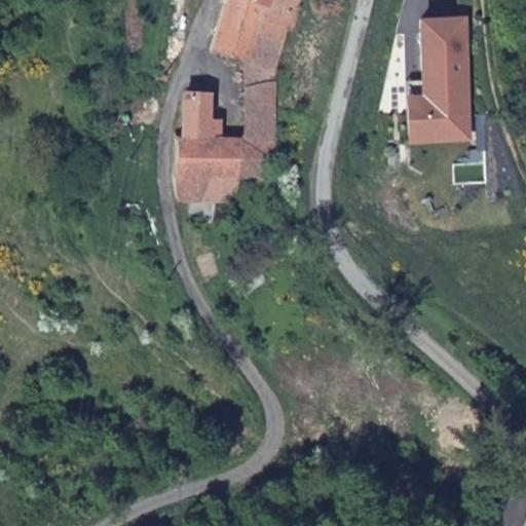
[(222,0),(209,47),(242,60),(265,69),(276,68),(286,30),(296,33),(297,27),(267,21),(271,0),(222,0)]
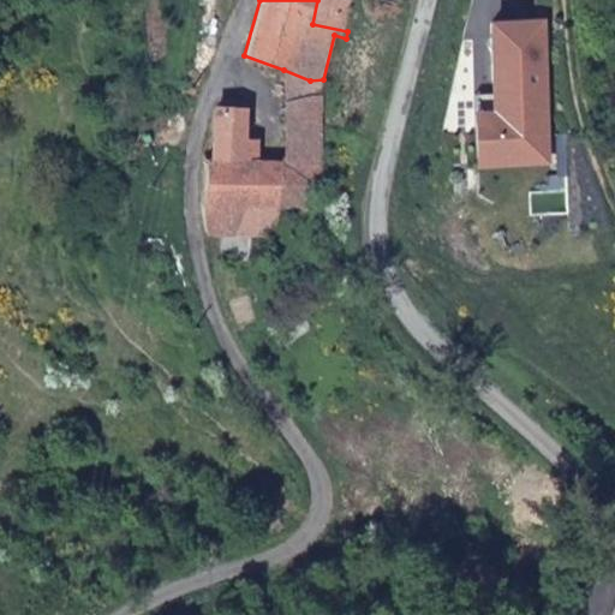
[(346,0),(317,0),(312,24),(347,31),(352,1),(346,0)]
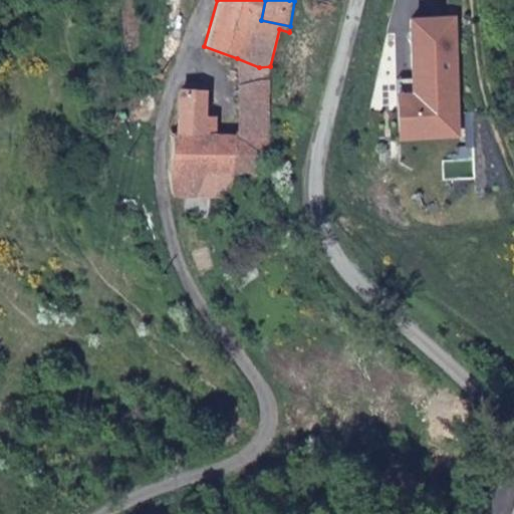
[(416,111),(400,112),(400,138),(459,136),(454,18),(412,19),(414,78),(416,111)]
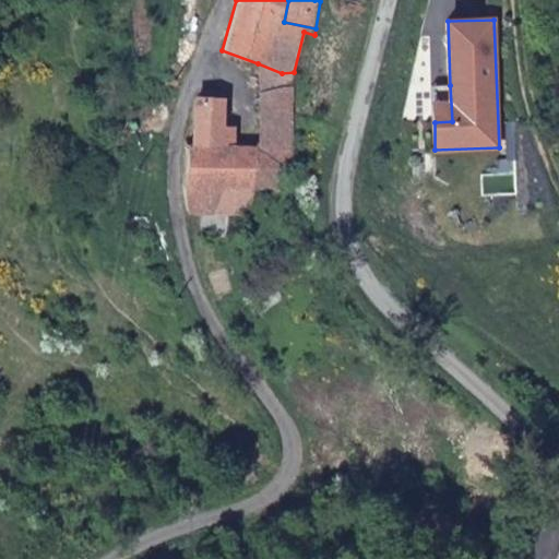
[(259,91),(293,90),(294,72),(282,73),(258,63),(259,91)]
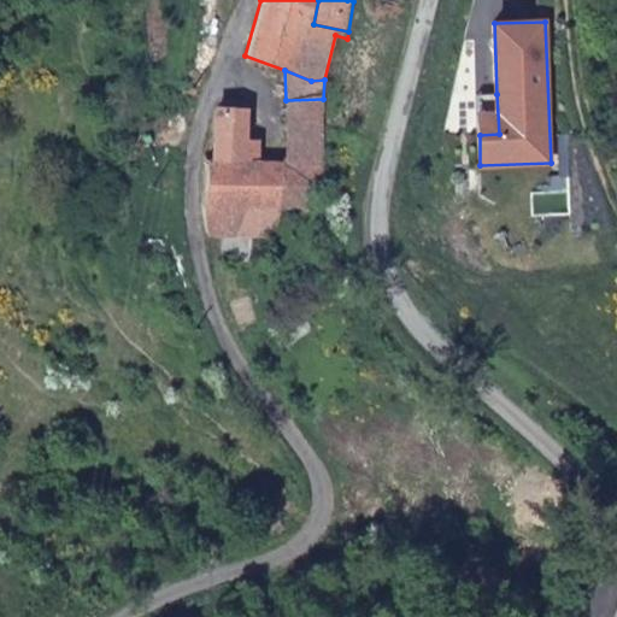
[(480,135),(499,134),(497,94),(477,95),(480,135)]
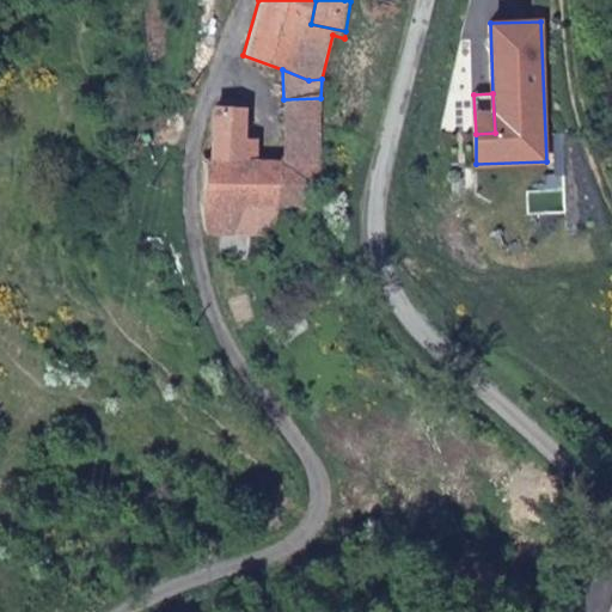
[(273,206),(312,207),(320,177),(319,161),(283,160),(258,159),(258,140),(244,139),(242,96),(228,97),(221,97),(221,108),(213,108),(214,157),(203,159),(204,230),(271,232),(273,206)]
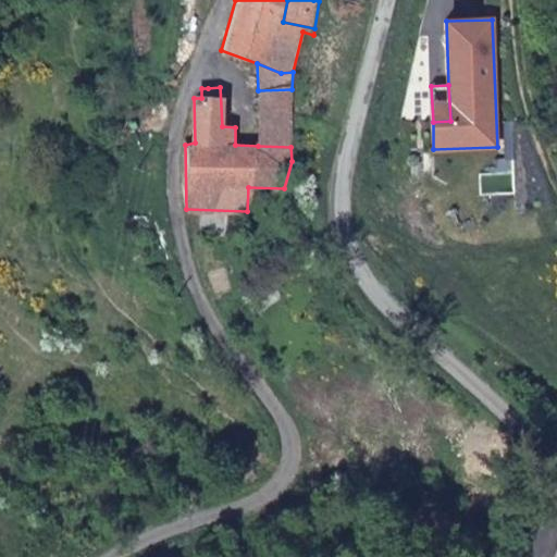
[(258,146),(291,147),(292,89),(258,90),(258,146)]
